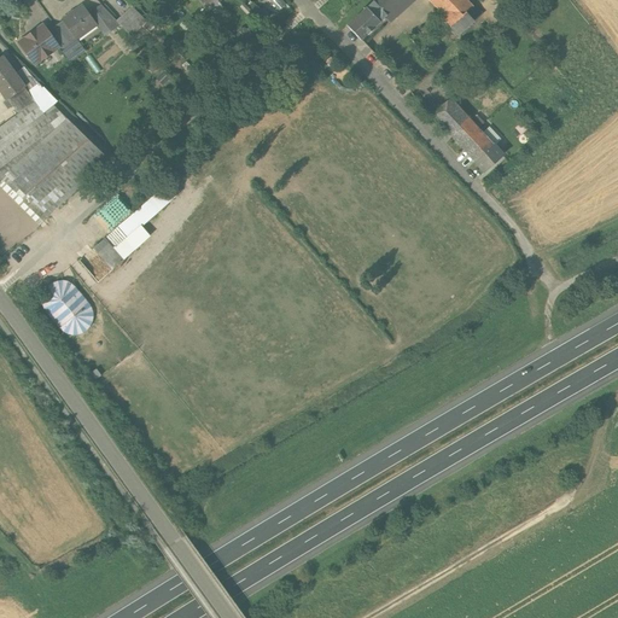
[(216,0),(197,0),(209,12),(219,3),(216,0)]
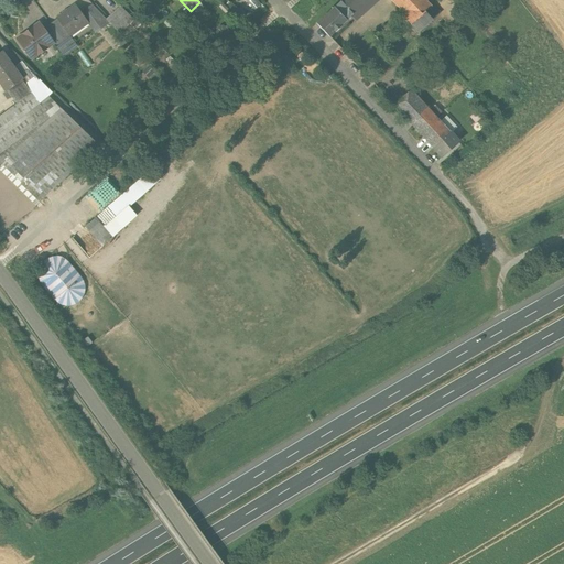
[(342,0),(340,1),(353,13),(367,0),(342,0)]
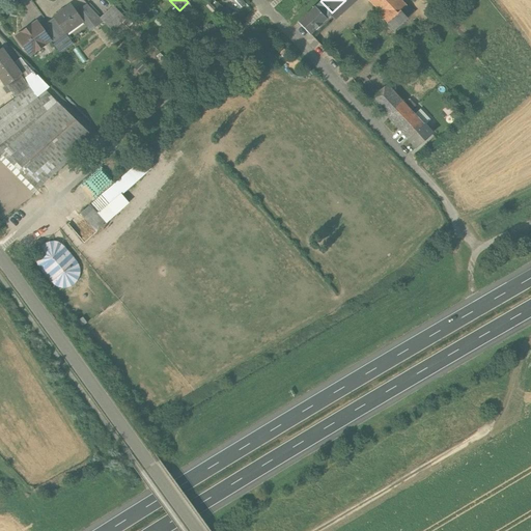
[(345,0),(332,12),(339,21),(360,0),(345,0)]
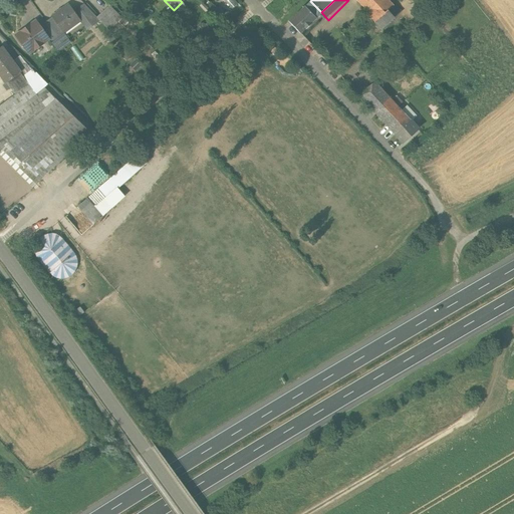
[(387,0),(356,0),(364,8),(362,10),(381,30),(395,18),(389,12),(394,7),(387,0)]
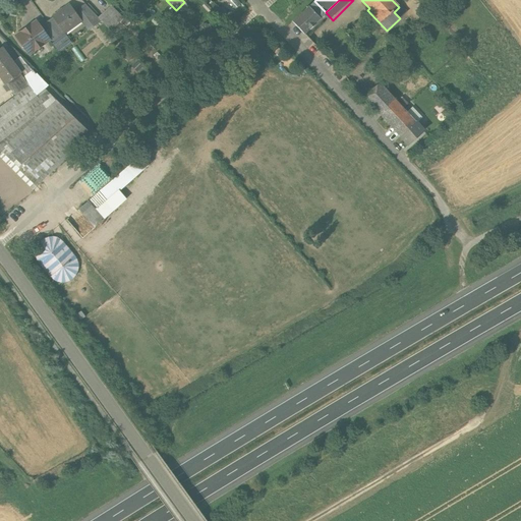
[(314,1),(309,6),(320,17),(326,12),(314,1)]
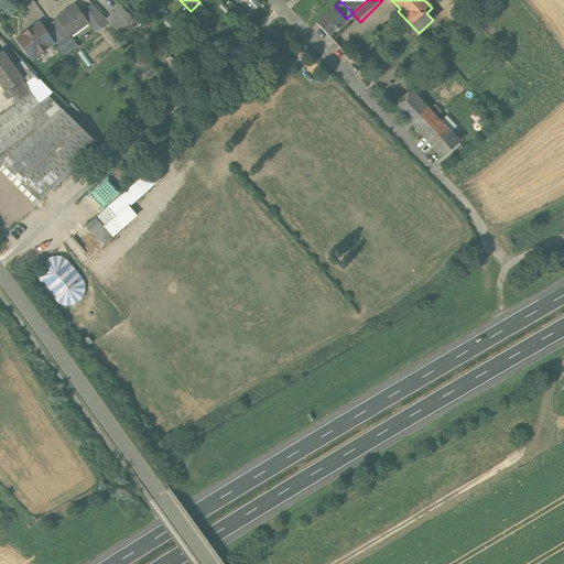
[(80,14),(74,6),(55,19),(56,19),(69,36),(87,23),(80,14)]
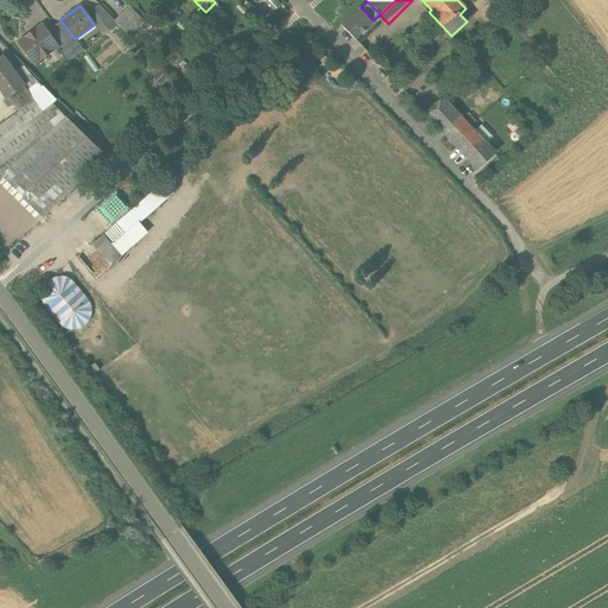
[(100,6),(93,12),(108,33),(119,25),(114,20),(100,6)]
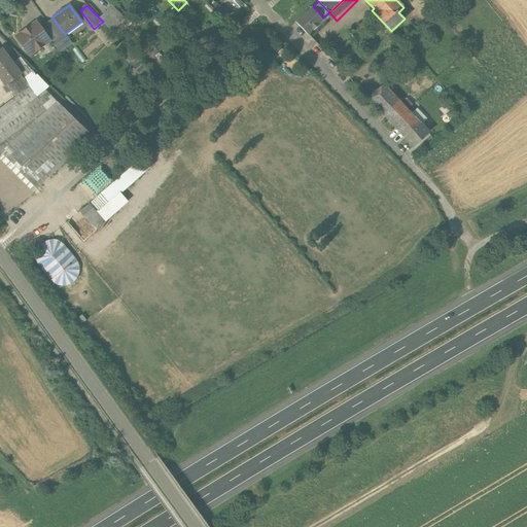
[(111,5),(99,18),(103,22),(112,31),(123,21),(125,19),(111,5)]
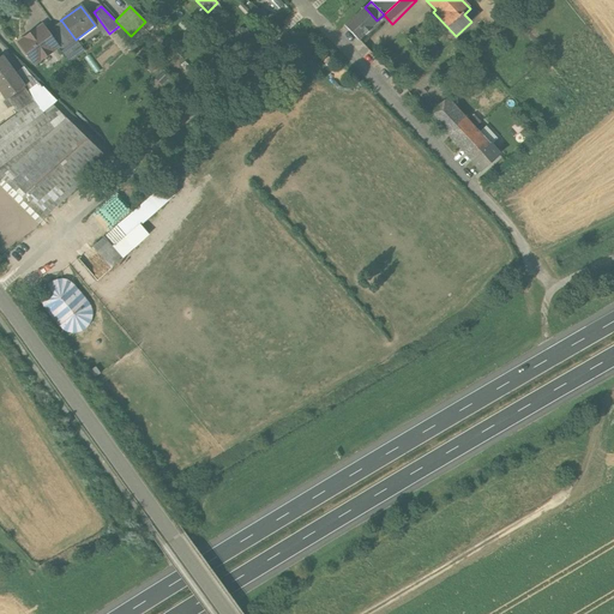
[(377,20),(365,7),(345,26),(359,41),(365,34),(366,35),(372,30),(371,29),(378,22),(377,20)]
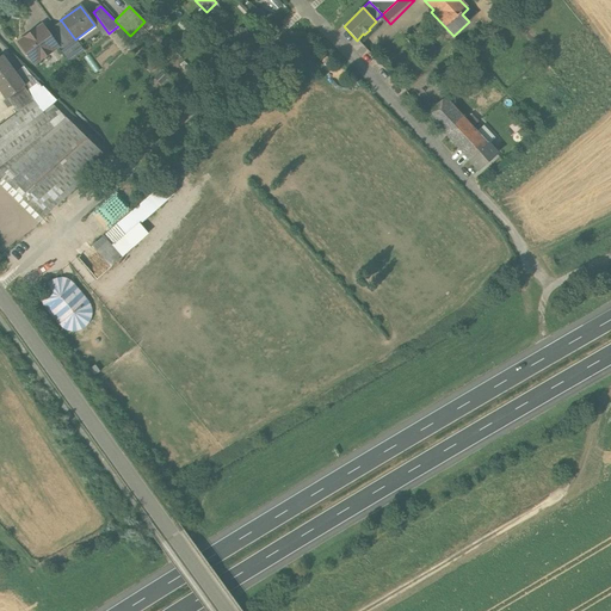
[(109,34),(93,12),(87,16),(94,25),(103,37),(109,34)]
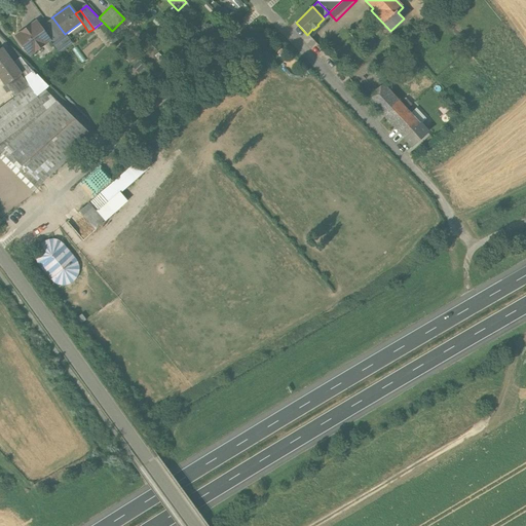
[(65,34),(52,17),(46,23),(65,49),(72,44),(65,34)]
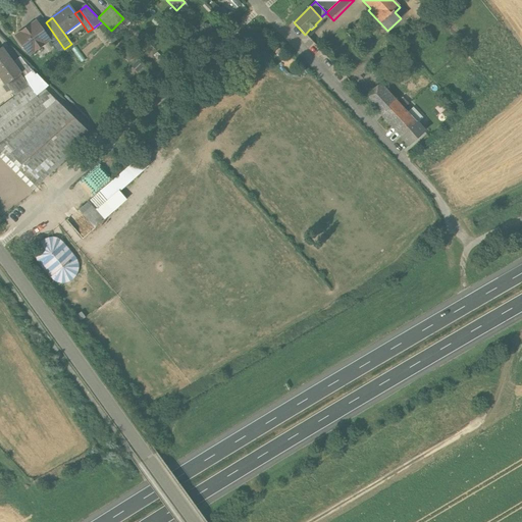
[(121,20),(111,31),(116,37),(126,25),(121,20)]
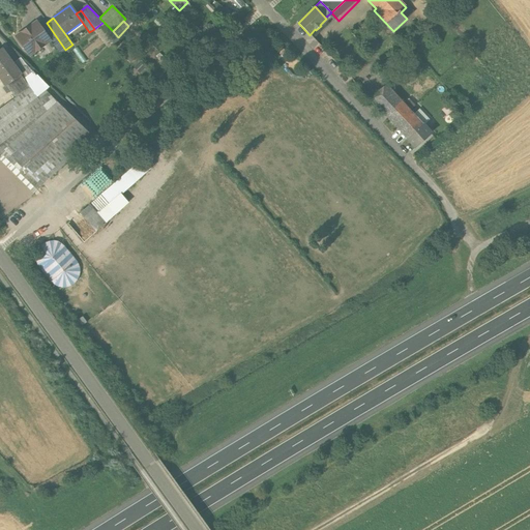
[(36,22),(16,36),(27,53),(33,49),(35,52),(45,45),(42,42),(48,39),(48,38),(40,27),(36,22)]
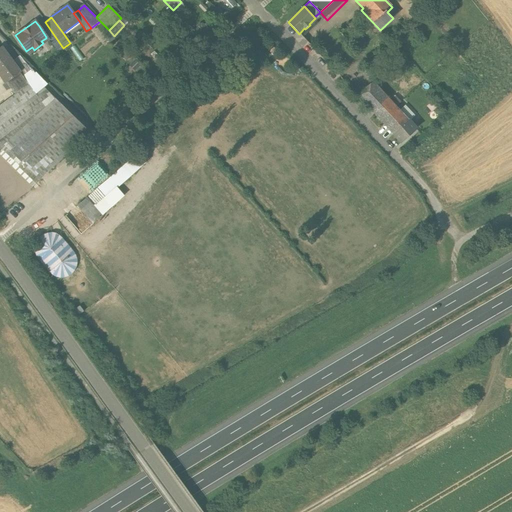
[(63,48),(45,22),(39,26),(46,37),(46,38),(57,52),(63,48)]
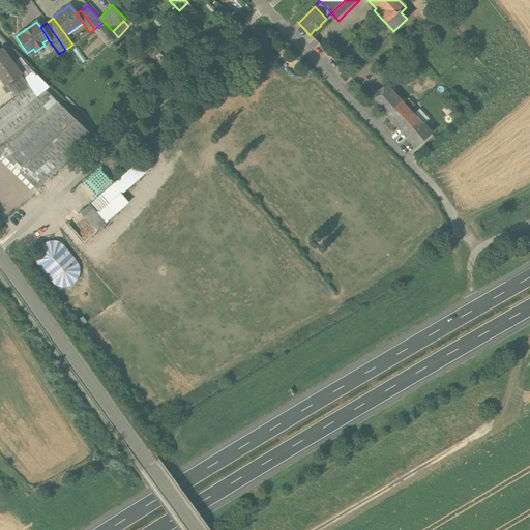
[(0,77),(6,86),(7,85),(21,75),(22,75),(13,62),(3,48),(0,49),(0,77)]
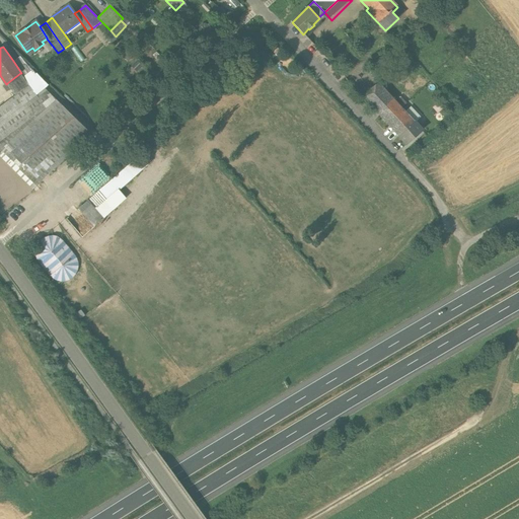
[(20,56),(13,61),(21,73),(28,68),(20,56)]
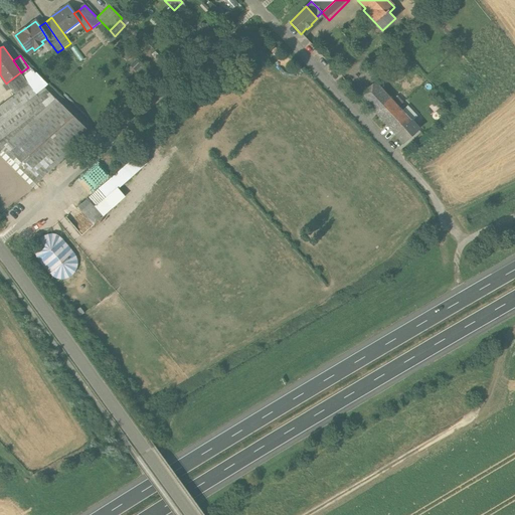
[(0,151),(5,147),(8,150),(49,113),(20,72),(7,82),(6,83),(15,95),(0,105),(0,151)]
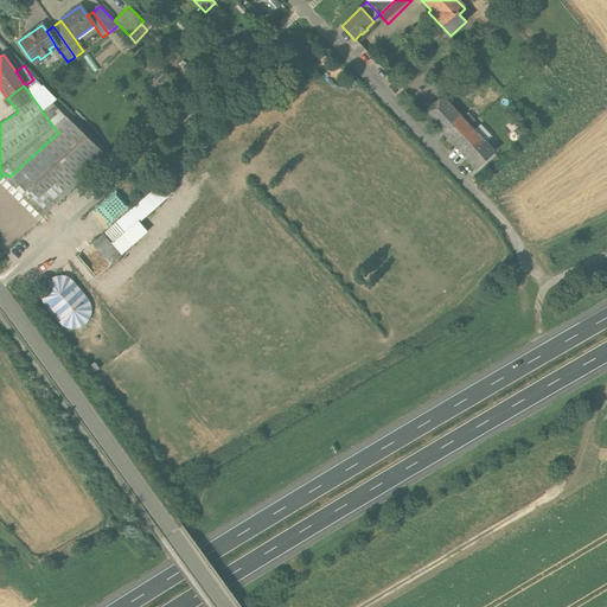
[(485,144),(442,98),(425,114),(466,159),(485,144)]
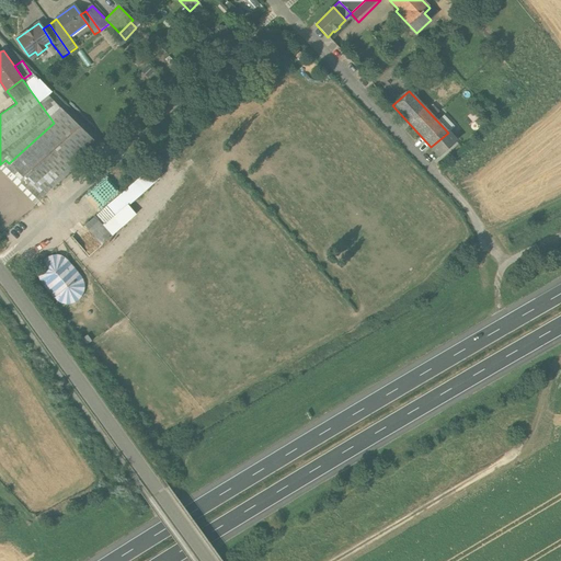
[(54,123),(9,163),(41,194),(94,145),(64,114),(54,123)]
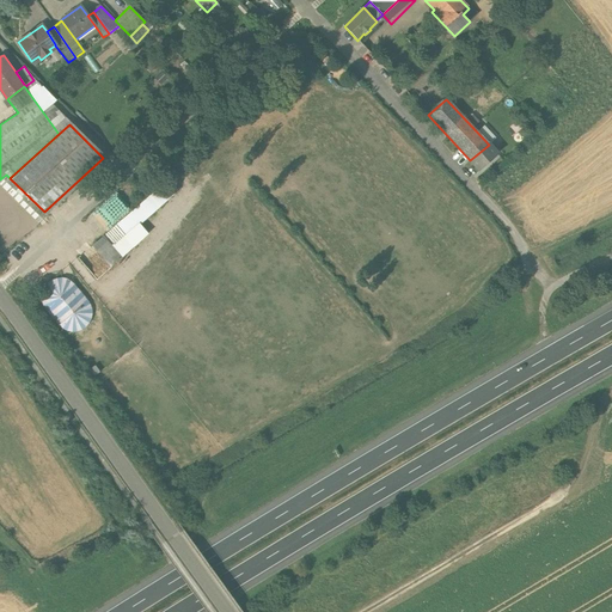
[(489,145),(470,160),(479,170),(497,154),(489,145)]
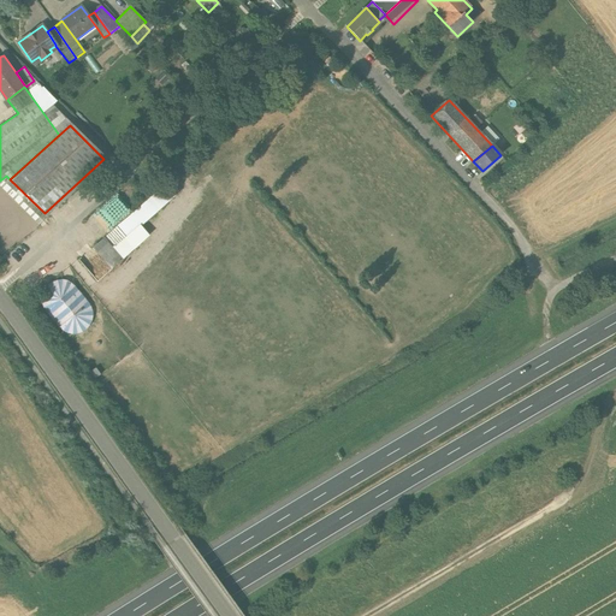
[(165,189),(129,217),(136,226),(172,199),(165,189)]
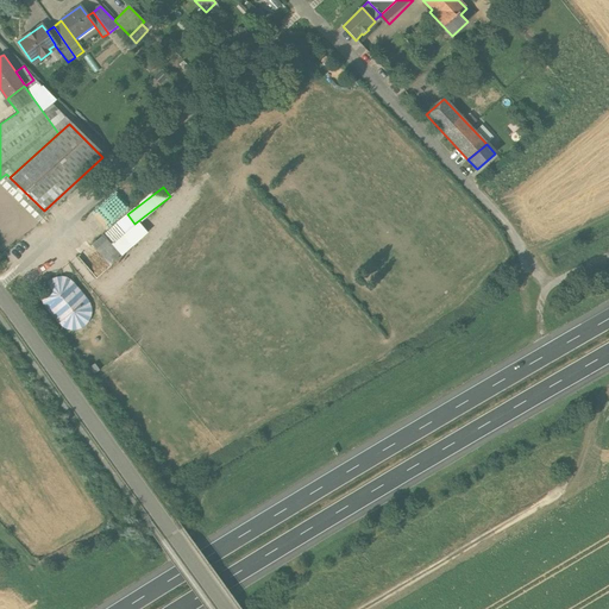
[(120,223),(95,243),(114,265),(139,245),(120,223)]
